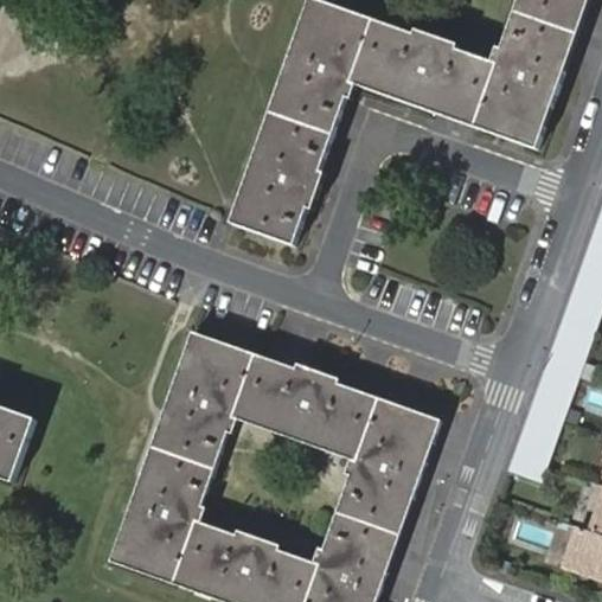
[(517,0),(500,47),(495,46),(491,59),(455,47),(456,43),(415,29),(414,33),(322,0),(307,0),(229,222),(293,243),(306,205),(311,207),(322,172),(318,171),(337,115),(345,96),(350,97),(354,82),(536,147),(588,0),(517,0)]
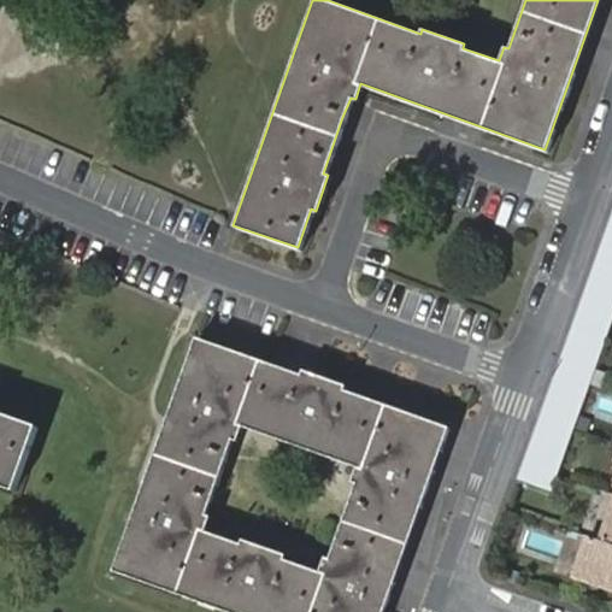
[(611,198),(515,475),(547,486),(577,401),(611,305),(611,198)]
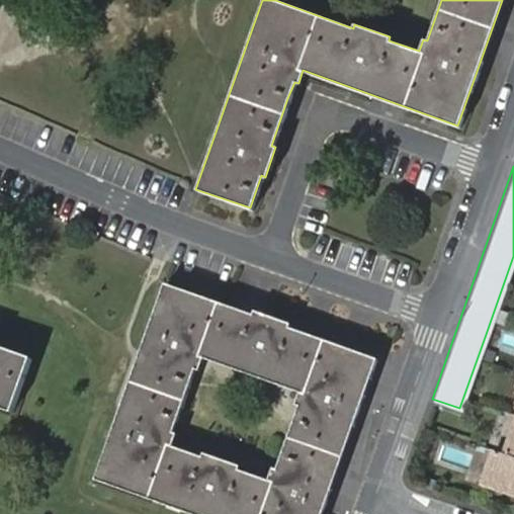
[(252,313),(163,281),(94,477),(196,513),(319,513),(329,487),(375,357),(286,324),(288,321),(253,308),(252,313)]
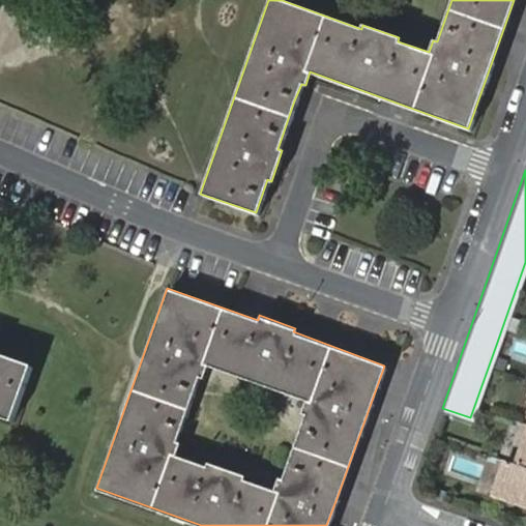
[(0,414),(10,418),(29,363),(0,352),(0,414)]
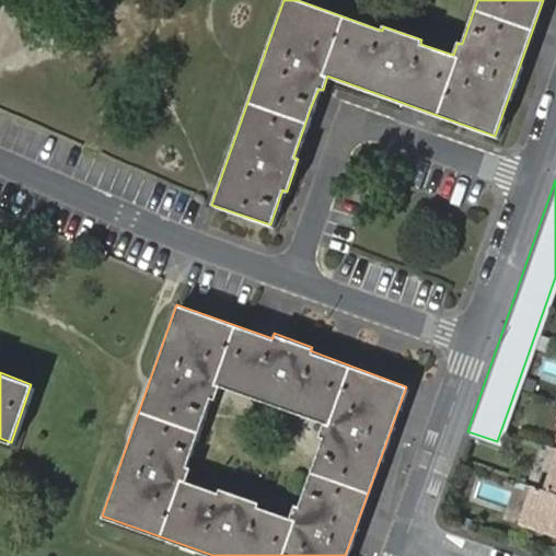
[(555,452),(544,488),(555,491),(555,452)]
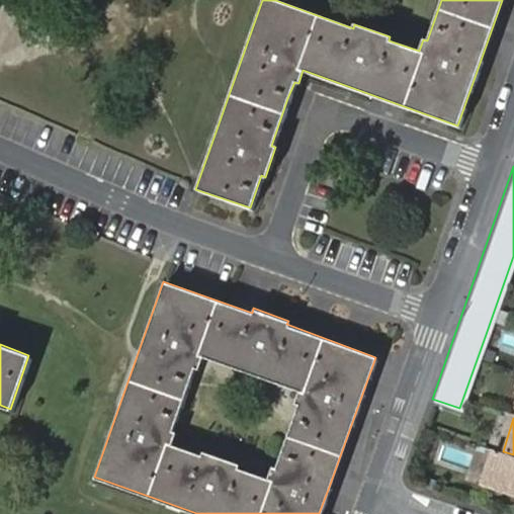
[(513,454),(503,451),(492,447),(480,483),(513,494),(513,454)]
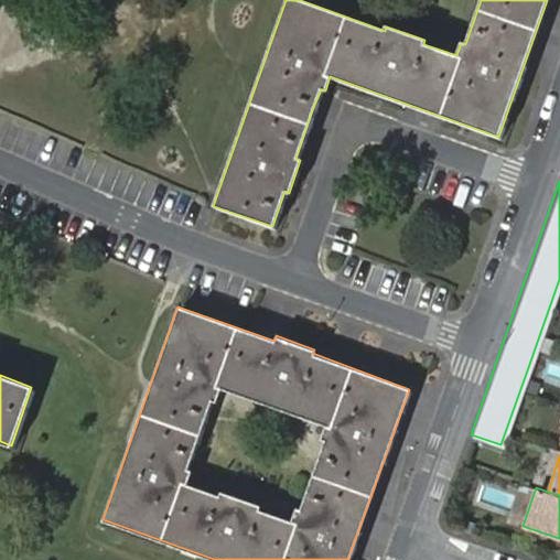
All buildings are outlined.
